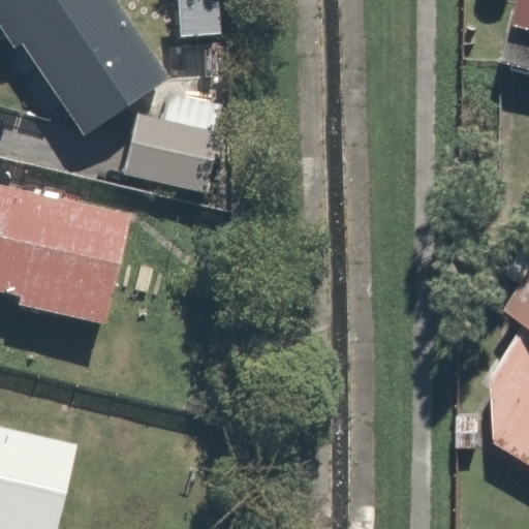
[(30,48),(86,137),(157,93),(169,85),(117,0),(0,0),(0,33),(14,57),(30,48)]
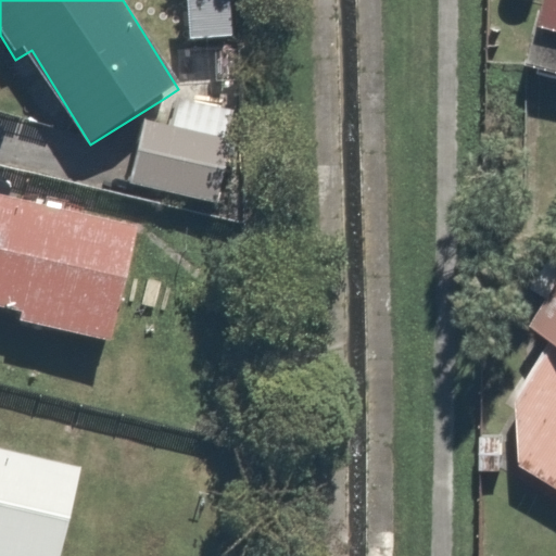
[(555,0),(547,0),(533,63),(555,67),(555,0)]
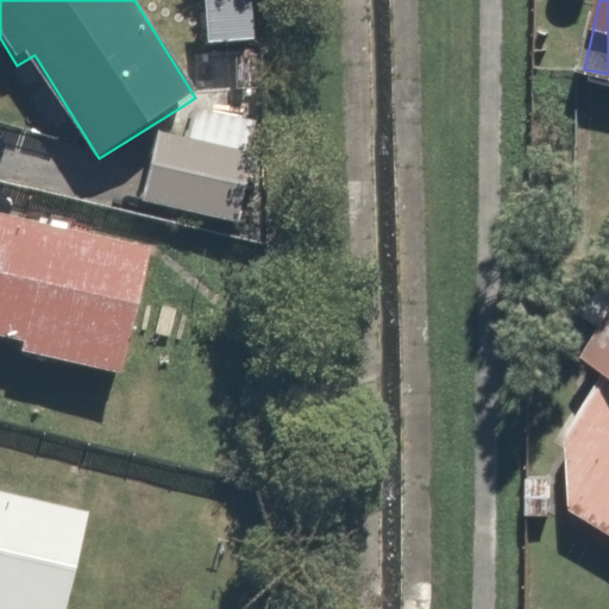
[(252,120),(181,107),(175,143),(151,139),(139,205),(233,221),(252,120)]
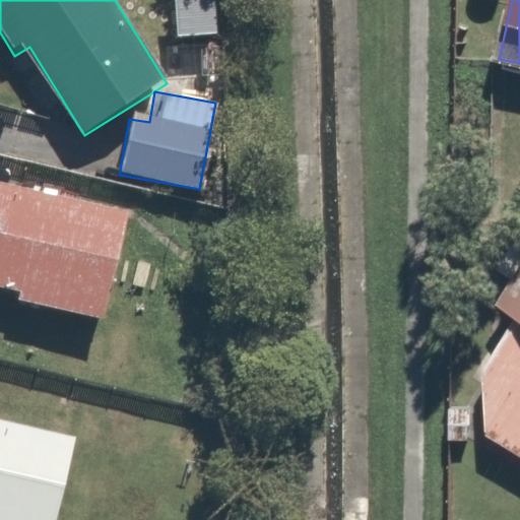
[(120,221),(0,191),(0,295),(95,319),(120,221)]
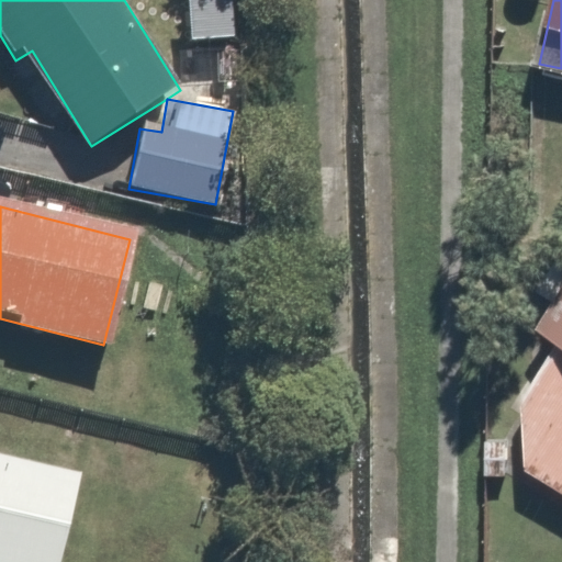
[(561,299),(547,324),(561,333),(561,346),(529,397),(536,463),(561,481),(561,299)]
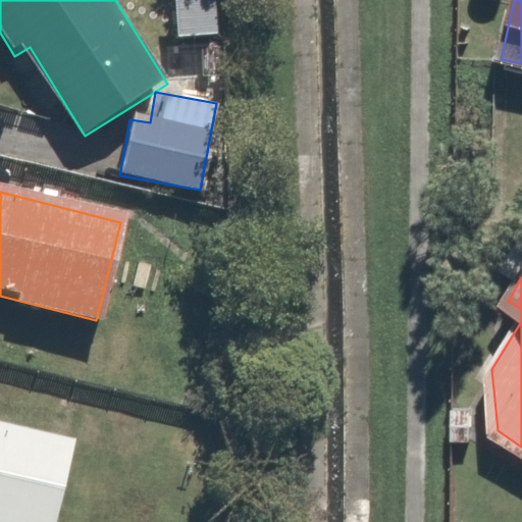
[(54,521),(76,437),(0,417),(0,521),(54,521)]
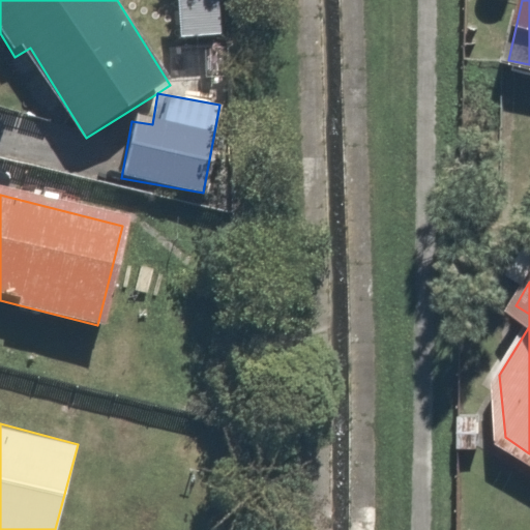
All buildings are outlined.
